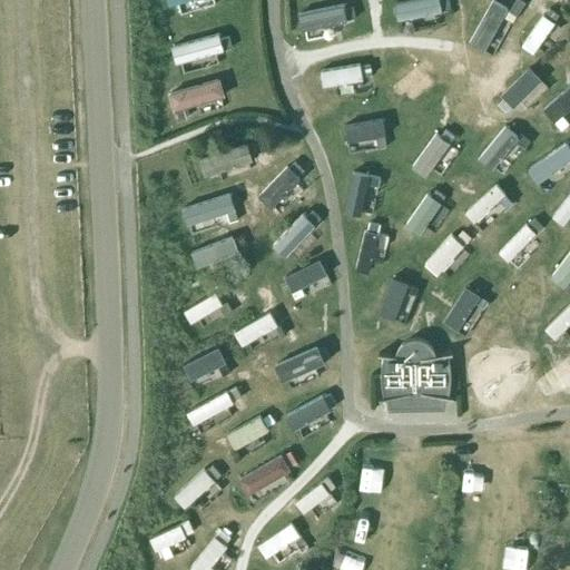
[(441,13),(438,0),(412,0),(394,3),(397,21),(441,13)]
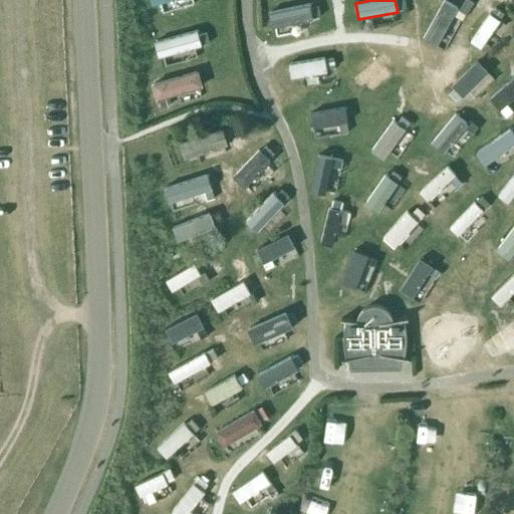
[(459,9),(445,0),(421,39),(436,48),(459,9)]
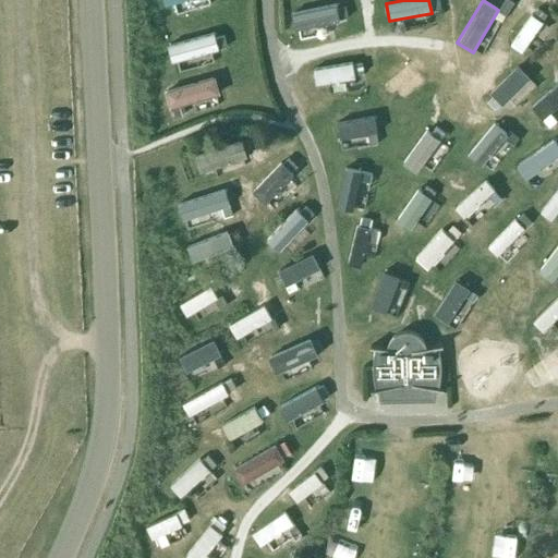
[(340,23),(337,5),(291,14),(294,31),(340,23)]
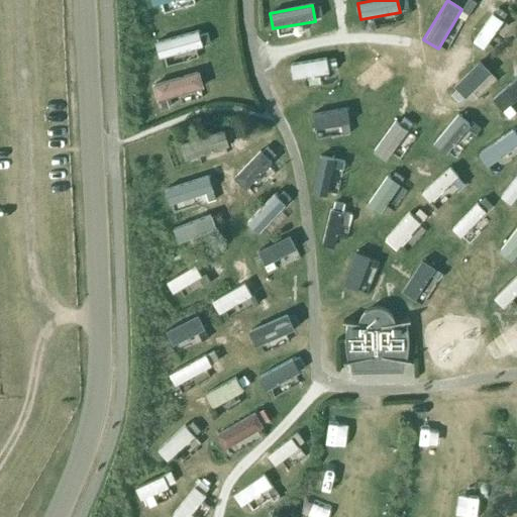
[(504,22),(492,14),(473,42),(484,50),(504,22)]
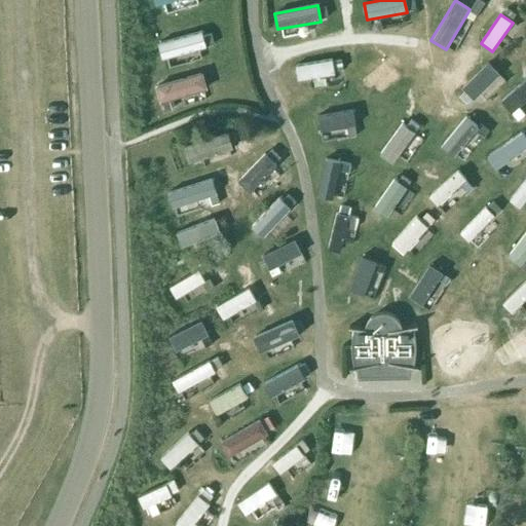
[(205,47),(201,32),(157,43),(161,59),(205,47)]
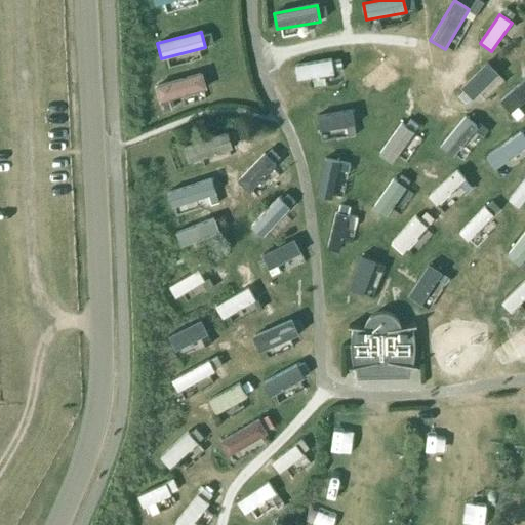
[(331,59),(293,66),(296,81),(334,75),(331,59)]
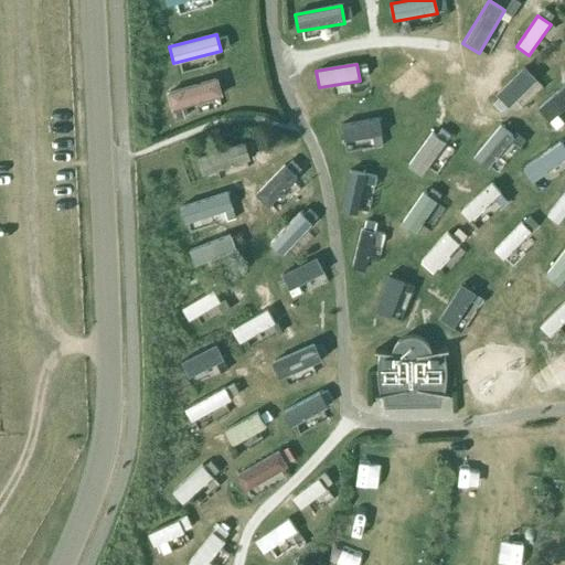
[(536,81),(524,68),(498,95),(510,107),(536,81)]
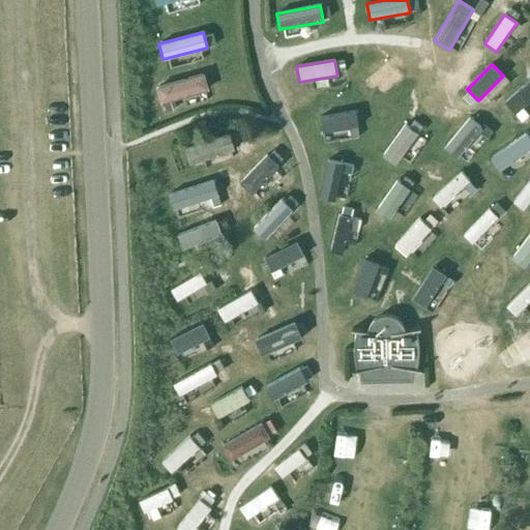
[(208,90),(204,74),(156,87),(162,105),(208,90)]
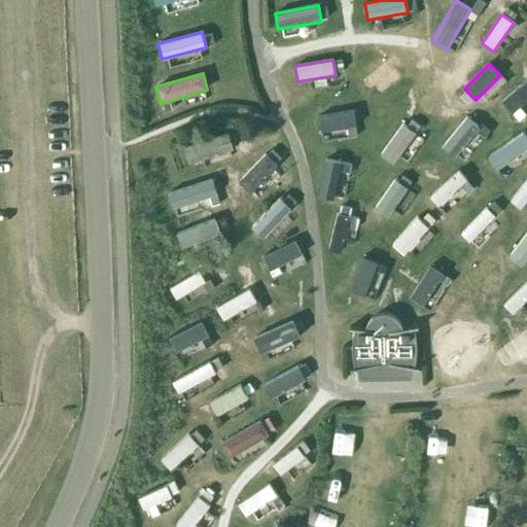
[(526,101),(526,81),(503,101),(513,113),(526,101)]
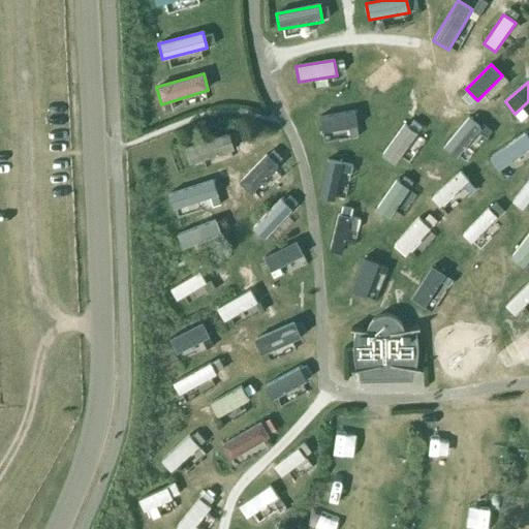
[(359,126),(355,112),(321,118),(323,132),(359,126)]
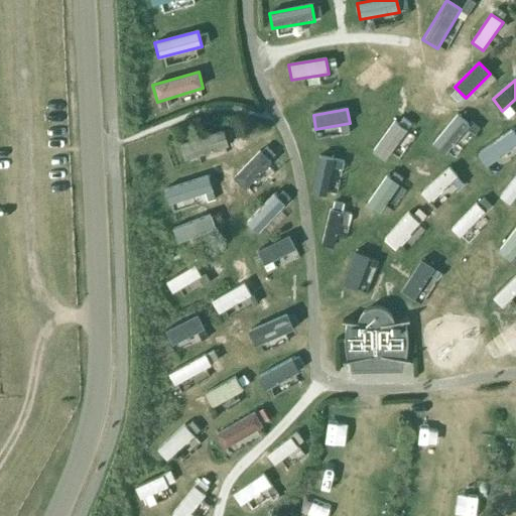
[(469,126),(457,116),(433,143),(444,153),(469,126)]
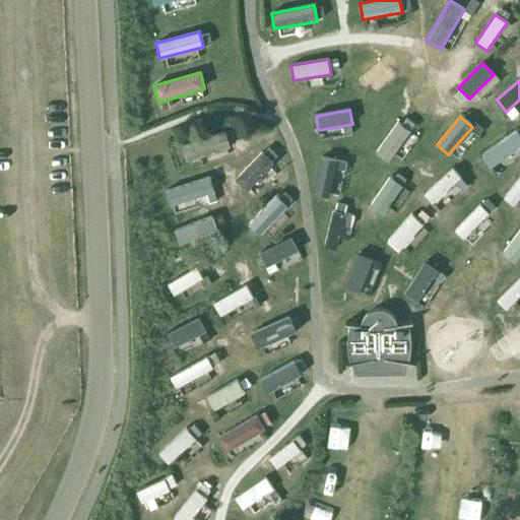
[(408,132),(397,124),(377,153),(387,161),(408,132)]
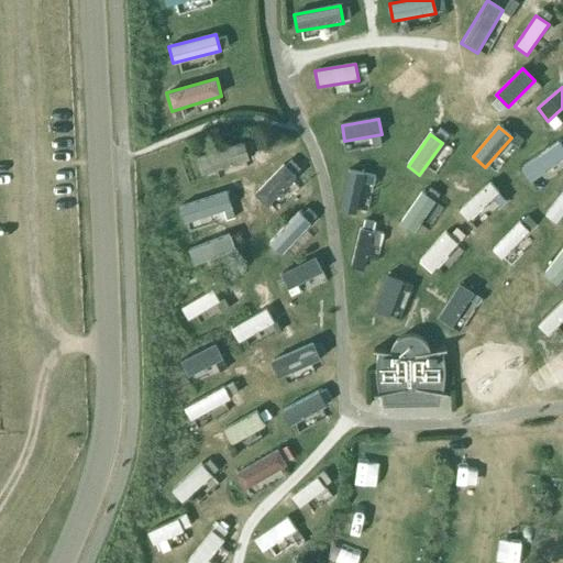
[(249,159),(243,142),(196,157),(202,175),(249,159)]
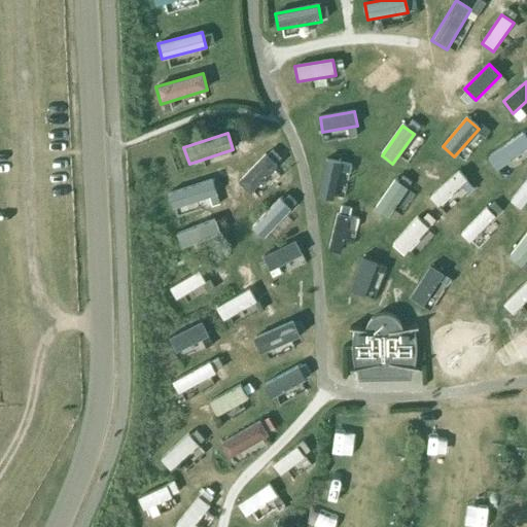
[(526,138),(523,133),(490,157),(498,170),(526,148),(526,138)]
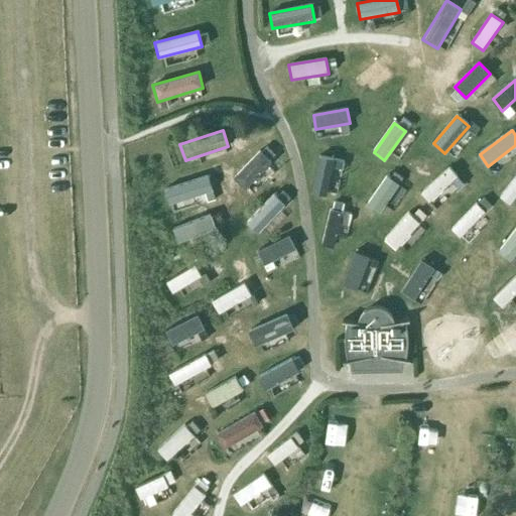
[(271,161),(259,150),(233,177),(245,189),(271,161)]
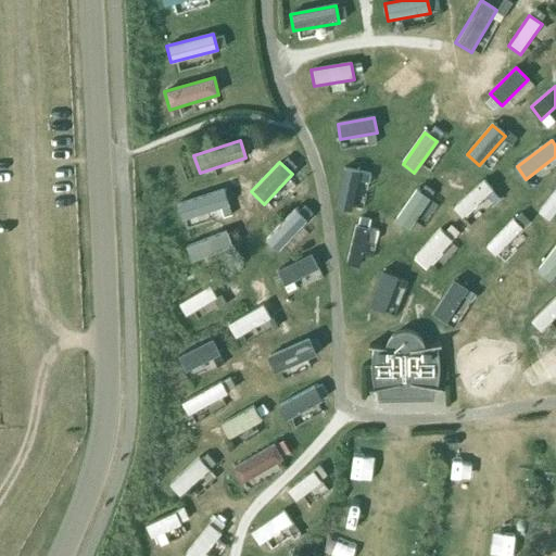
[(358,173),(345,169),(337,209),(350,211),(358,173)]
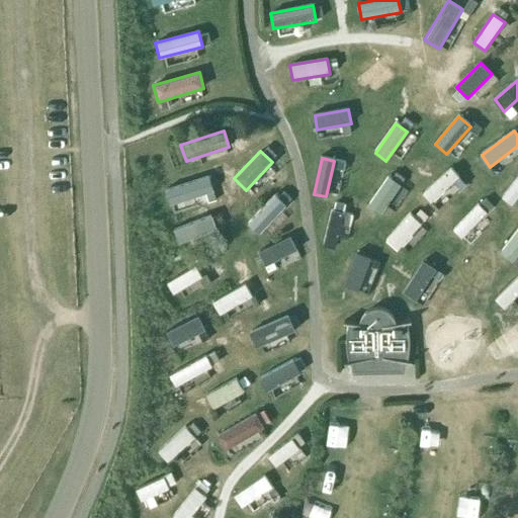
[(459,178),(450,168),(423,193),(432,203),(459,178)]
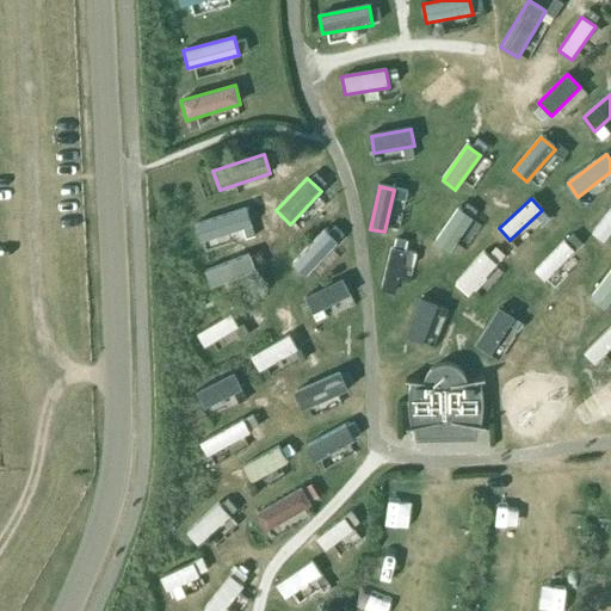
[(252,226),(246,208),(196,223),(202,241),(252,226)]
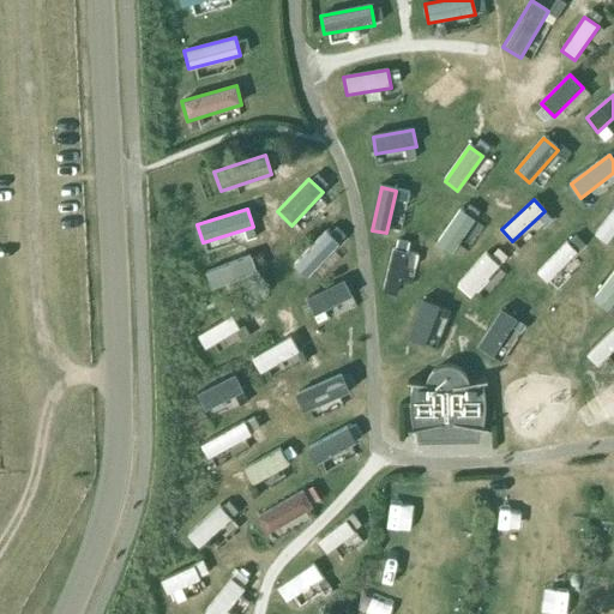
[(613,234),(613,210),(595,233),(607,244),(613,234)]
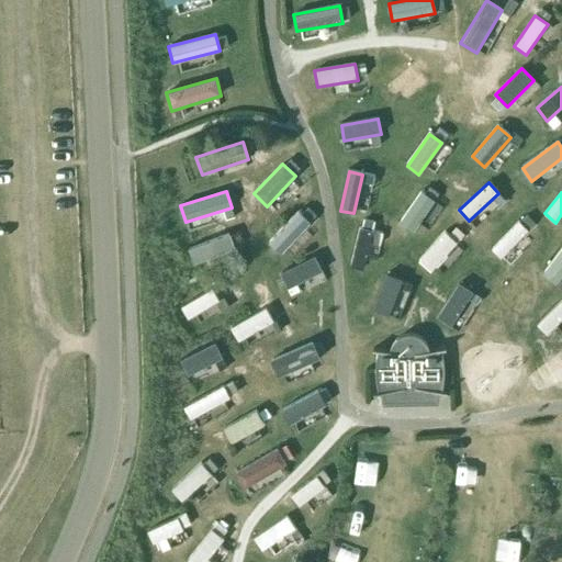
[(435,202),(422,193),(400,224),(413,233),(435,202)]
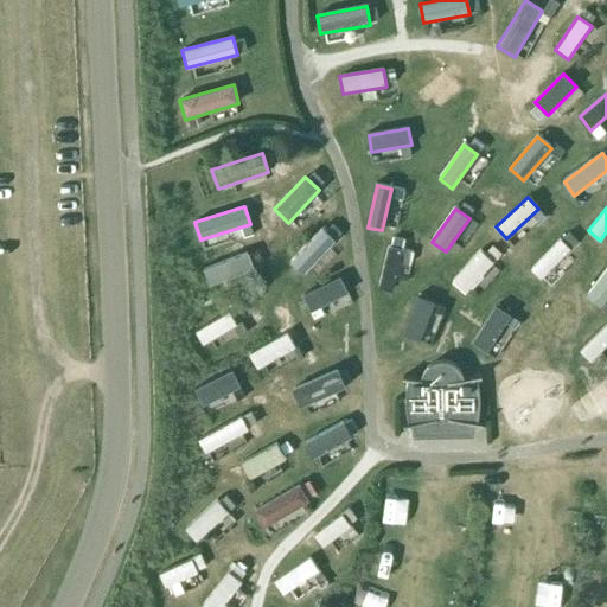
[(334,242),(323,229),(289,262),(302,274),(334,242)]
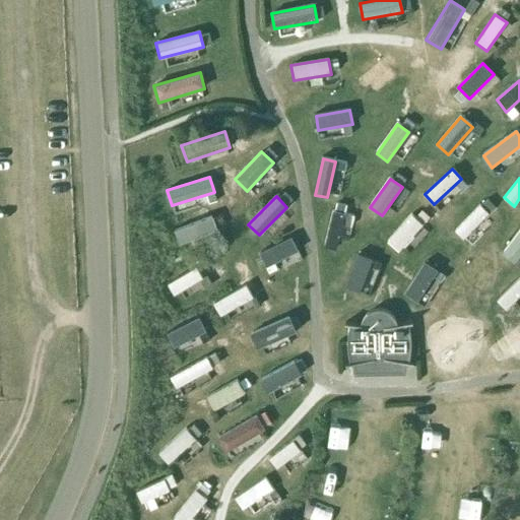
[(490,213),(480,205),(455,232),(464,240),(490,213)]
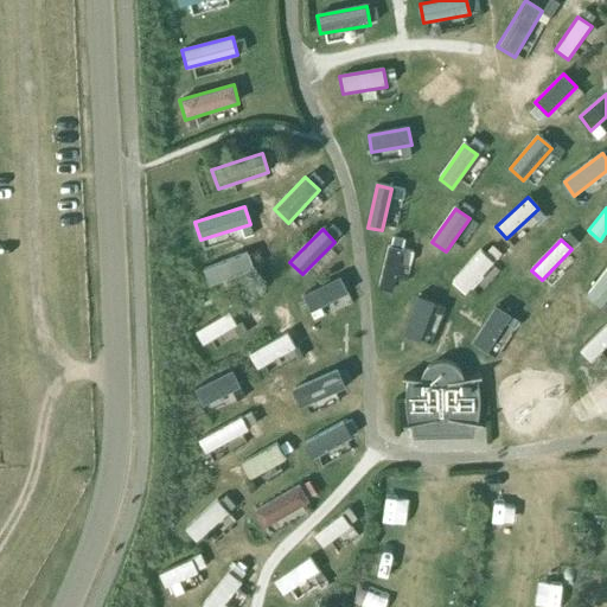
[(389,248),(379,288),(393,292),(402,250),(389,248)]
